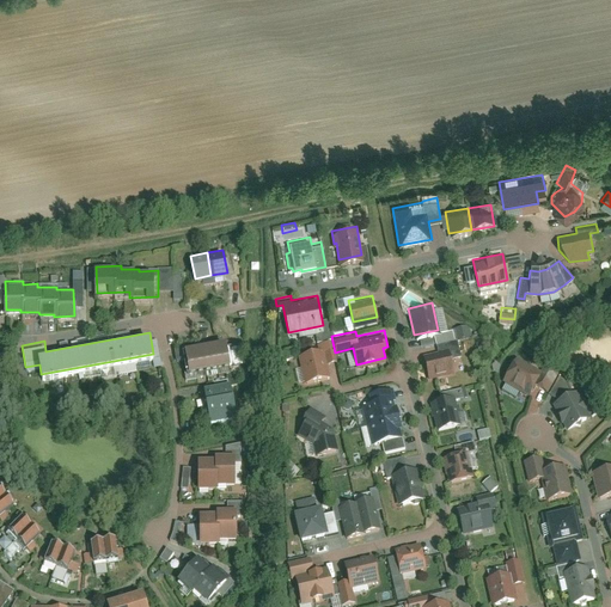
[(317,348),(297,353),(303,379),(329,373),(325,359),(335,357),(330,336),(316,339),(317,348)]
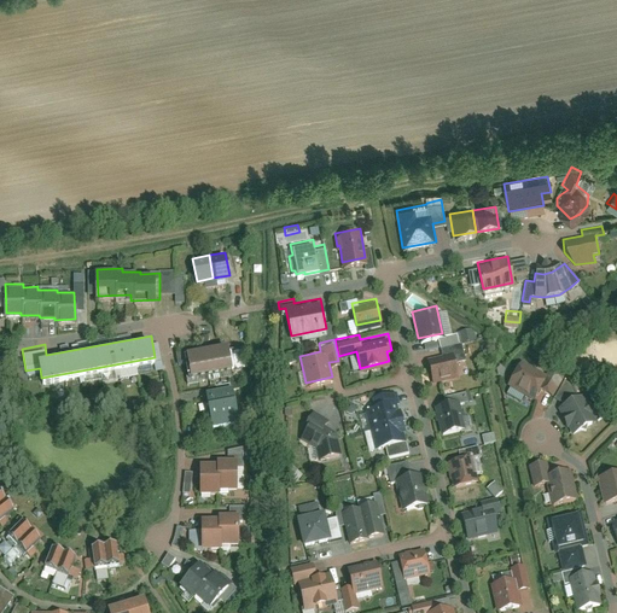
[(231,343),(217,345),(221,368),(236,366),(231,343)]
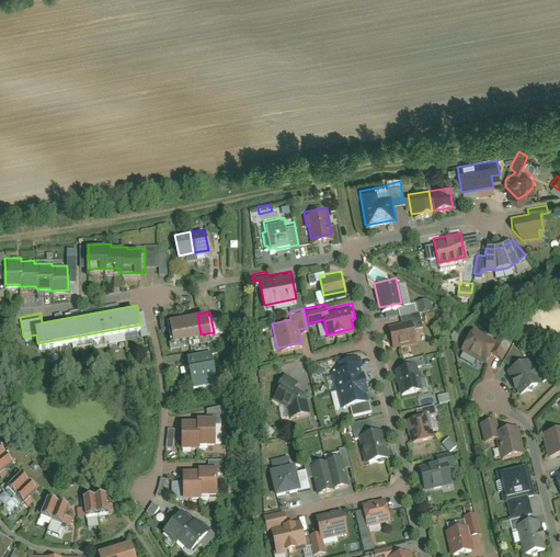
[(197,314),(184,316),(189,338),(201,334),(197,314)]
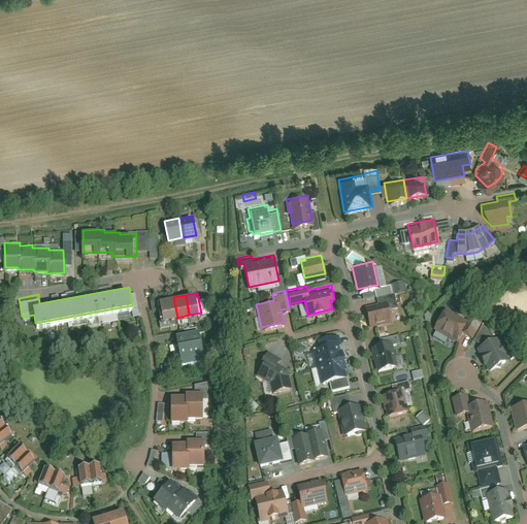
[(173,297),(161,299),(165,320),(177,318),(173,297)]
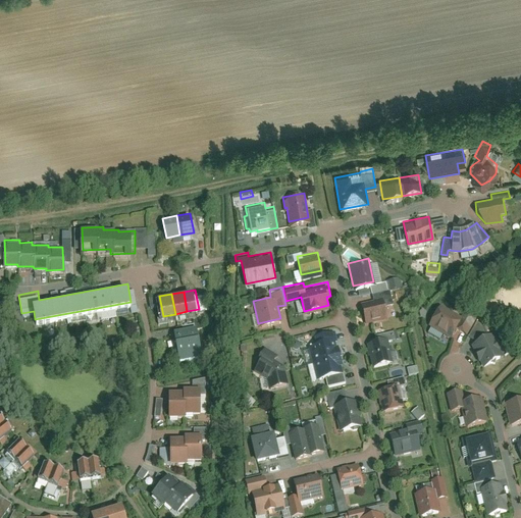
[(382,294),(360,299),(365,319),(386,314),(382,294)]
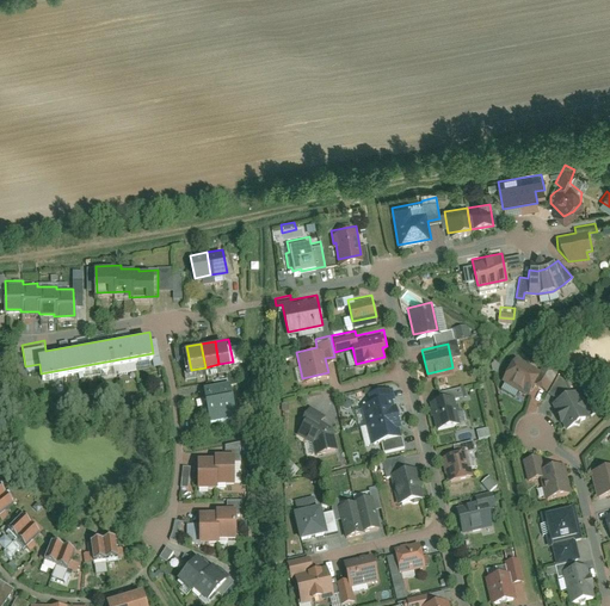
[(528,390),(542,365),(516,350),(501,376),(528,390)]
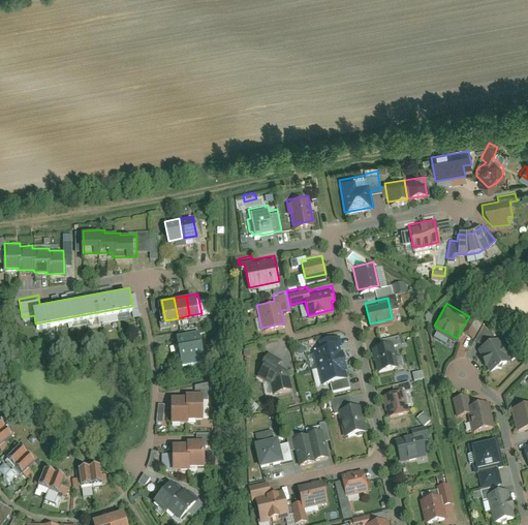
[(509,357),(498,334),(494,337),(490,326),(482,322),(473,336),(485,342),(477,345),(489,368),(509,357)]
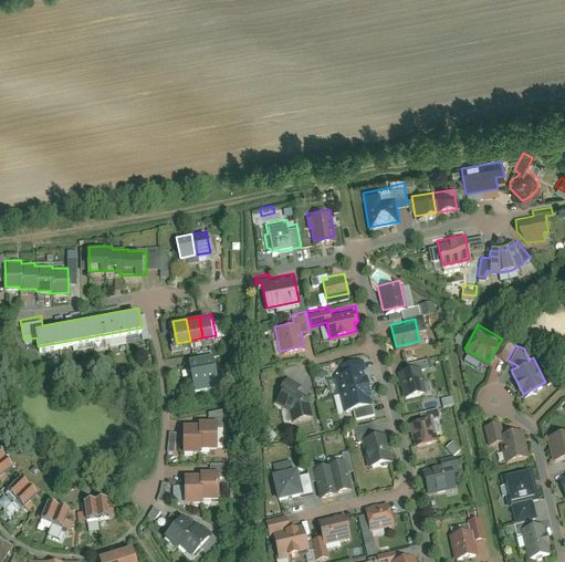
[(213,352),(188,357),(191,374),(217,368),(213,352)]
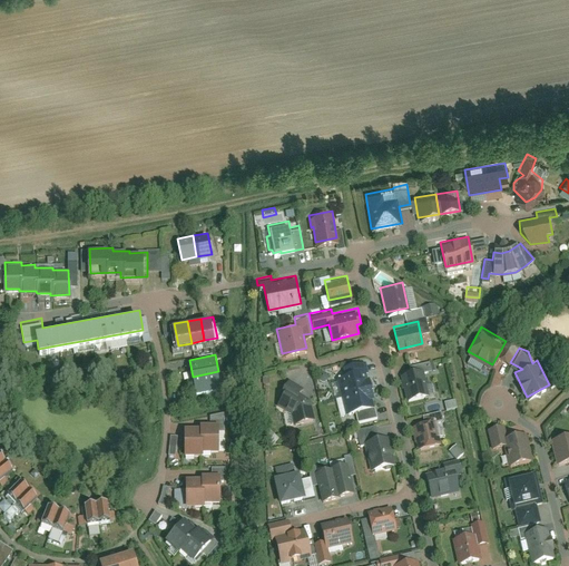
[(345,372),(336,374),(345,411),(354,409),(356,419),(376,413),(363,359),(343,363),(345,372)]
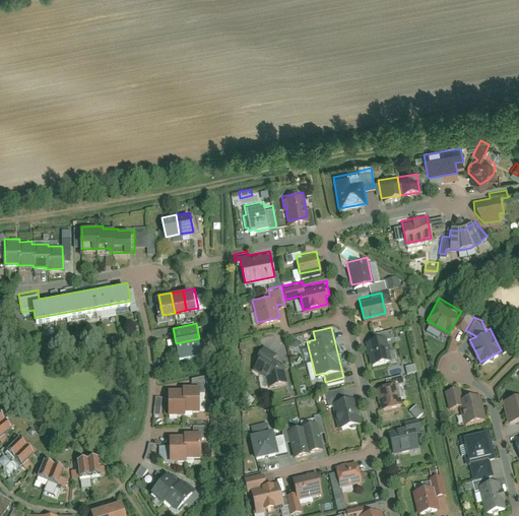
[(385,334),(366,339),(372,362),(391,358),(385,334)]
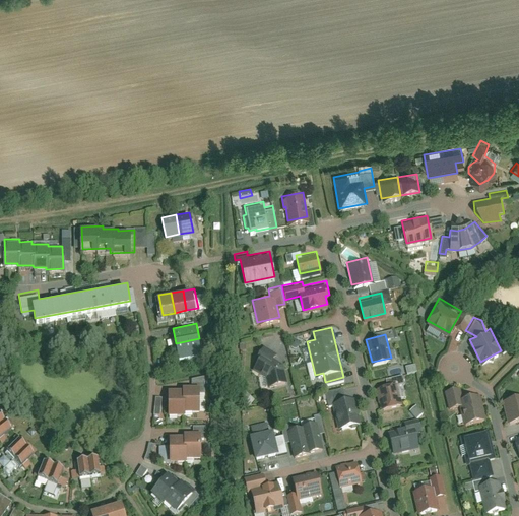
[(199,338),(176,343),(179,359),(202,353),(199,338)]
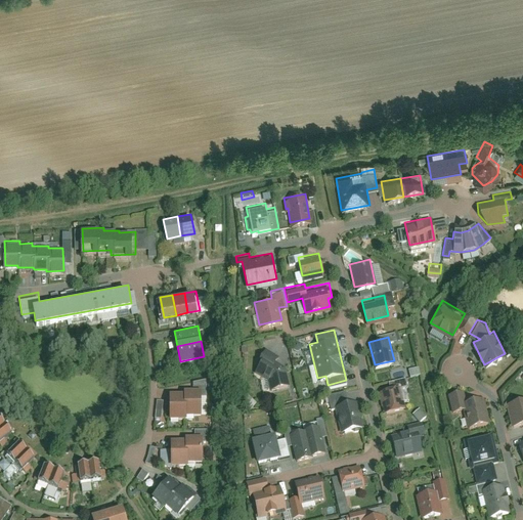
[(259,359),(254,369),(267,377),(269,387),(289,382),(286,363),(275,357),(278,352),(264,344),(257,358),(259,359)]
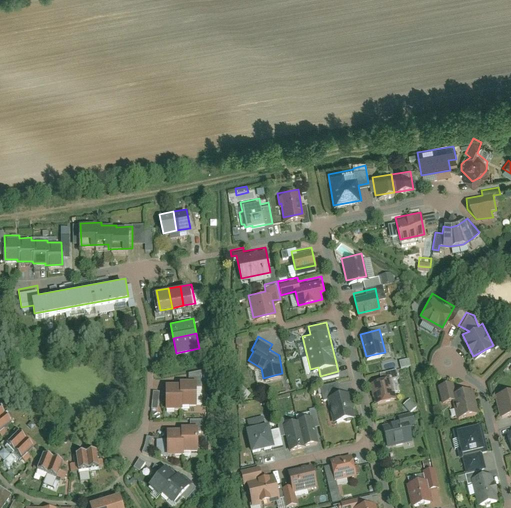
[(401,363),(411,361),(410,354),(400,355),(401,363)]
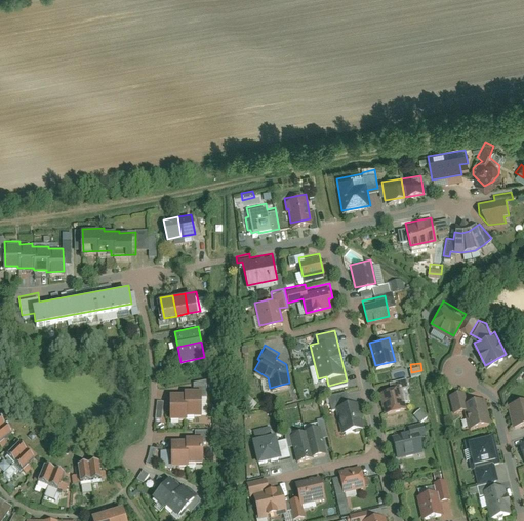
[(169,392),(170,417),(189,416),(189,412),(204,412),(203,377),(192,377),(192,386),(185,386),(185,392),(169,392)]
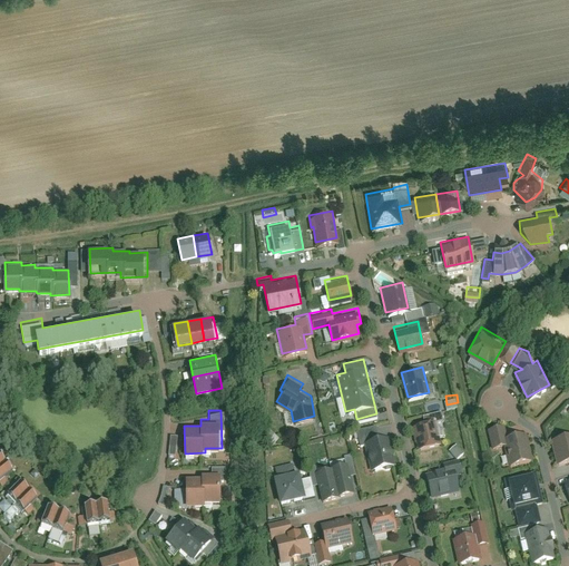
[(435,417),(411,422),(417,446),(441,440),(435,417)]
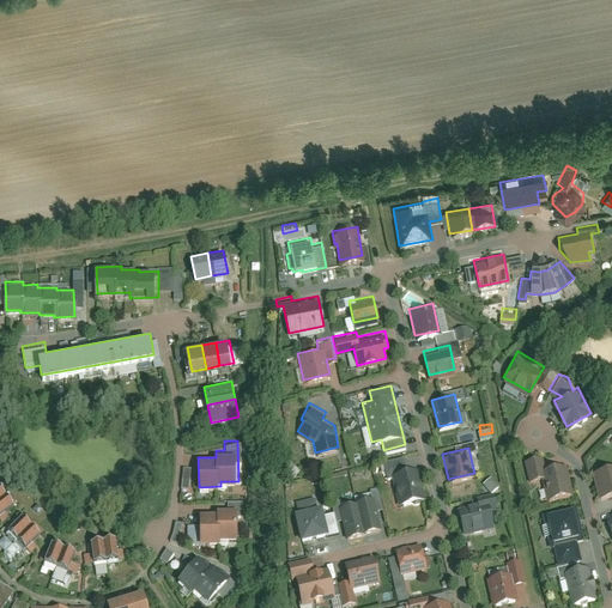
[(573,490),(565,461),(545,466),(543,453),(525,456),(528,476),(543,474),(547,494),(573,490)]
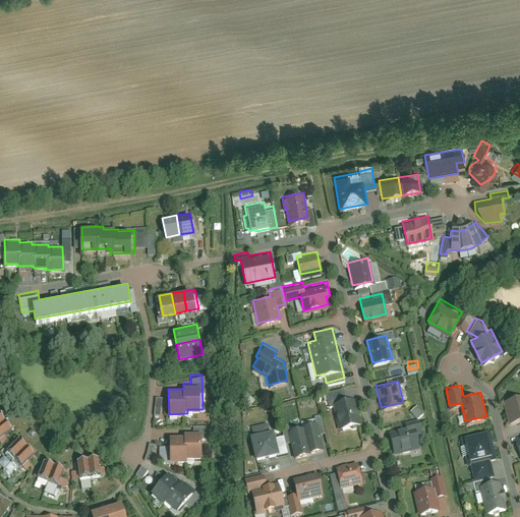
[(342,386),(325,390),(329,403),(332,402),(338,427),(360,422),(354,396),(345,398),(342,386)]
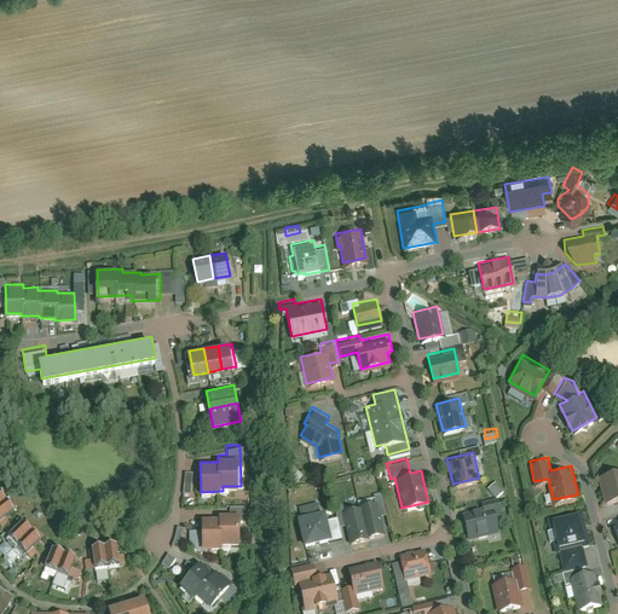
[(617,468),(598,473),(604,499),(617,496),(617,468)]
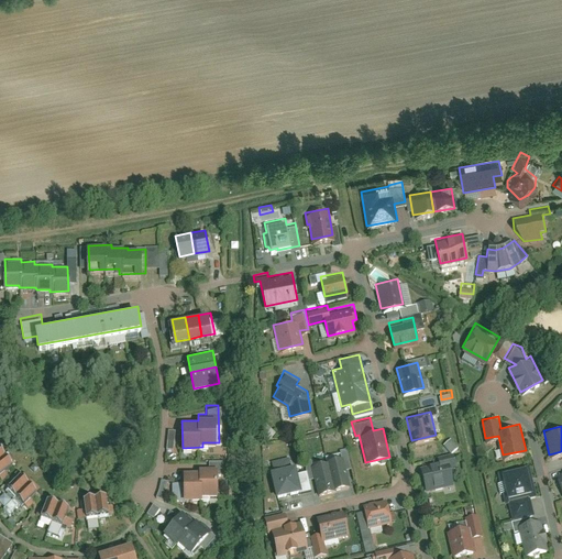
[(451,434),(443,440),(451,449),(459,442),(451,434)]
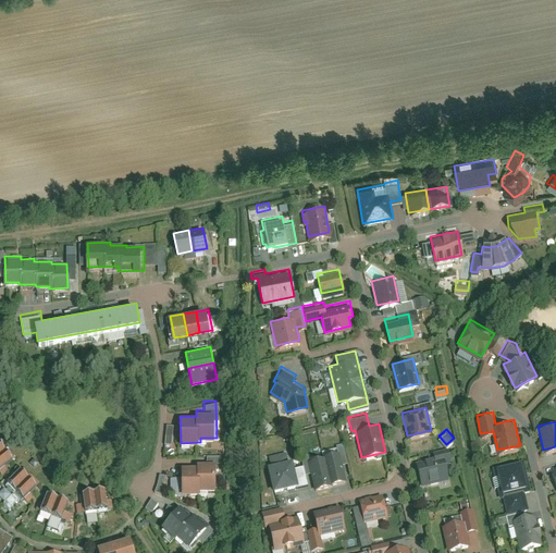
[(433,455),(415,459),(420,481),(447,475),(443,457),(451,455),(447,444),(431,449),(433,455)]
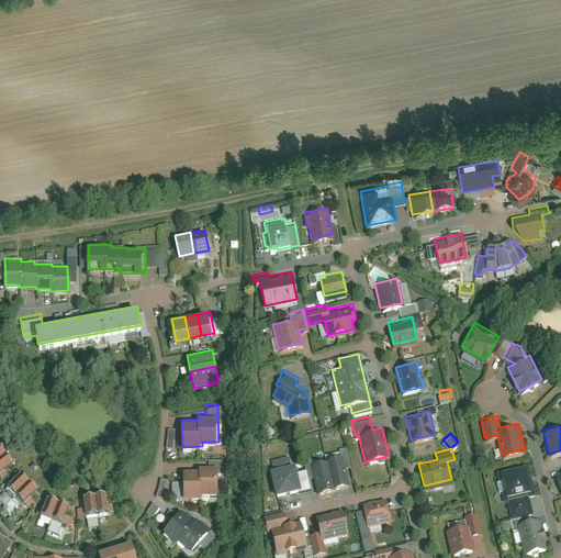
[(3,450),(0,453),(0,467),(10,459),(3,450)]
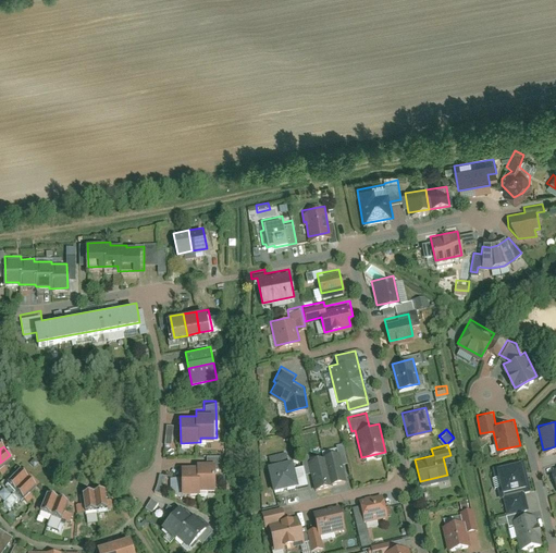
[(270,463),(267,464),(272,489),(298,483),(292,457),(287,458),(285,449),(268,453),(270,463)]
